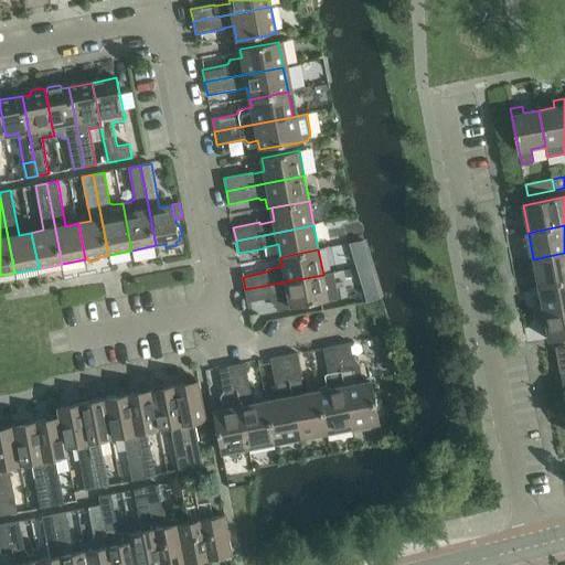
[(564,253),(533,259),(539,286),(564,280),(564,253)]
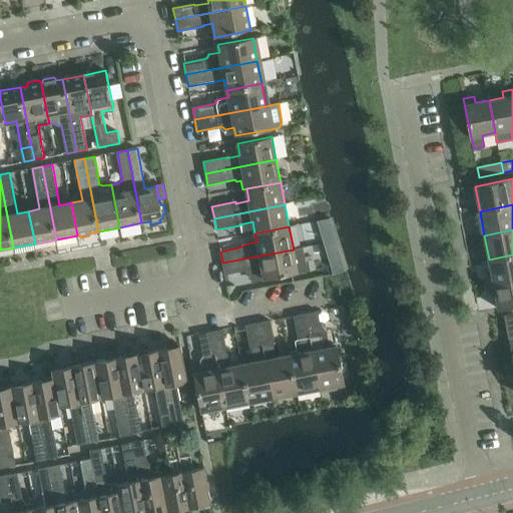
[(338,241),(335,234),(323,237),(325,244),(338,241)]
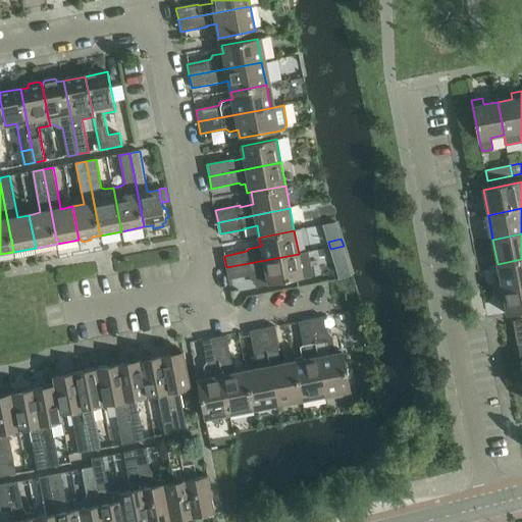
[(347,256),(344,246),(330,249),(333,259),(347,256)]
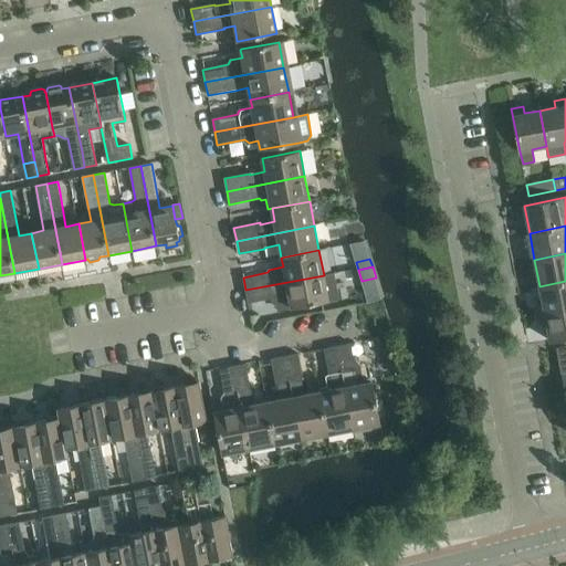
[(324,275),(245,290),(249,303),(272,299),(273,302),(276,304),(279,303),(280,311),(291,307),(328,301),(339,299),(335,273),(324,275)]
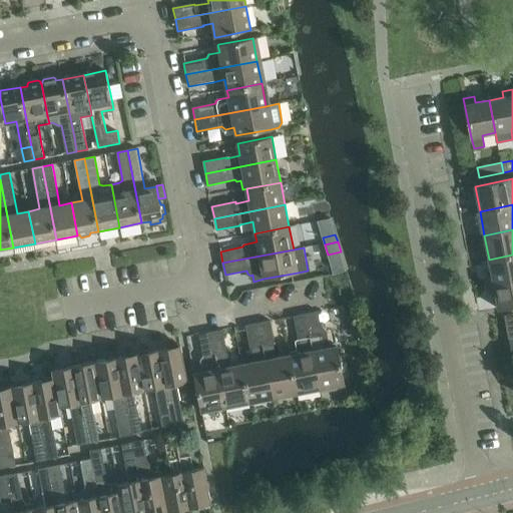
[(512,254),(489,260),(494,285),(512,281),(512,254)]
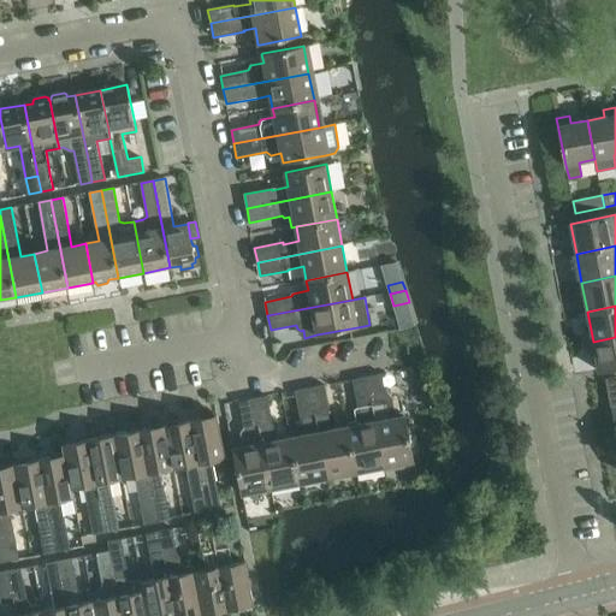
[(615,337),(593,342),(599,372),(615,367),(615,337)]
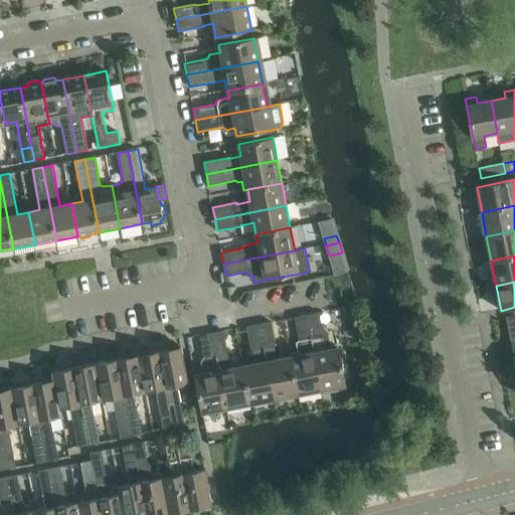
[(319,313),(307,315),(321,386),(345,381),(338,347),(331,349),(329,334),(327,331),(322,324),(319,313)]
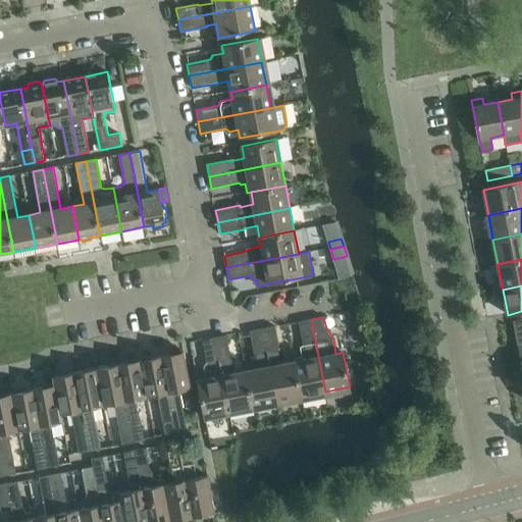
[(303,360),(295,361),(301,396),(325,392),(311,319),(299,322),(303,344),(301,346),(303,360)]
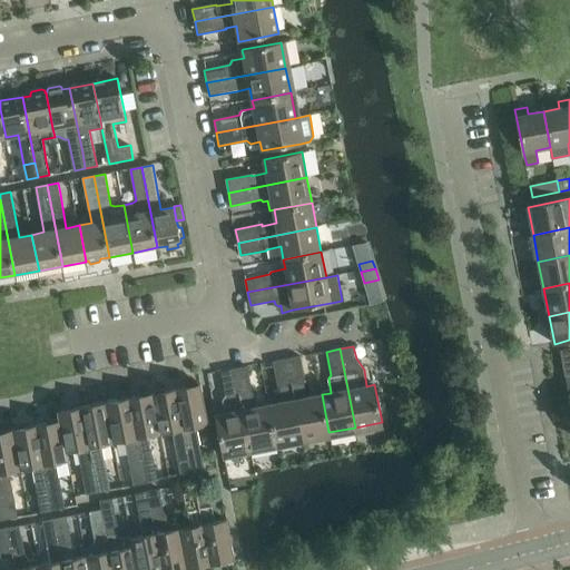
[(569,350),(560,352),(563,369),(569,401),(569,350)]
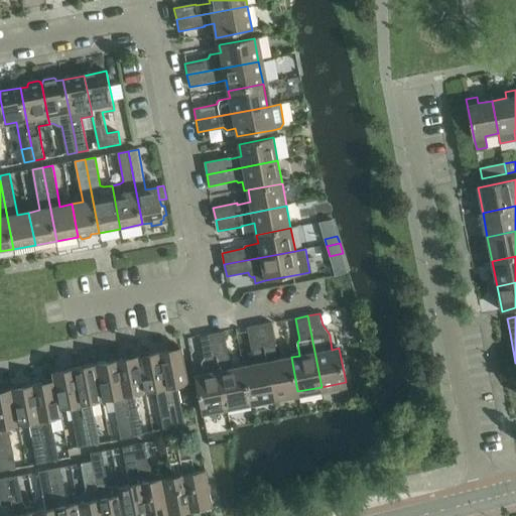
[(272,323),(260,325),(274,396),(297,391),(291,357),(278,360),(275,347),(276,346),(272,323)]
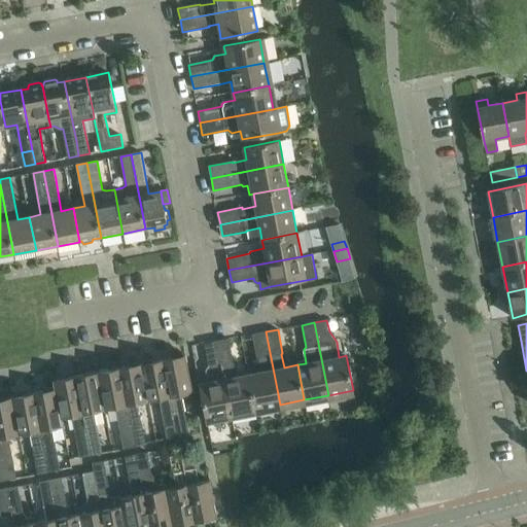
[(261,372),(249,375),(255,410),(280,405),(266,331),(252,335),(257,358),(258,358),(261,372)]
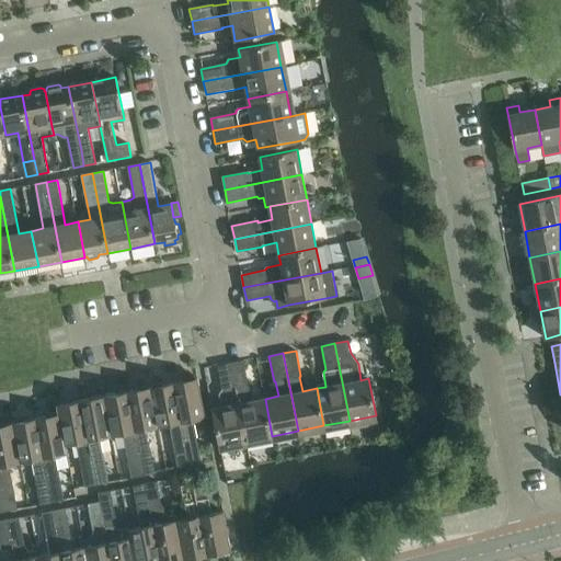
[(244,361),(231,364),(247,441),(272,436),(265,399),(250,401),(249,391),(250,390),(244,361)]
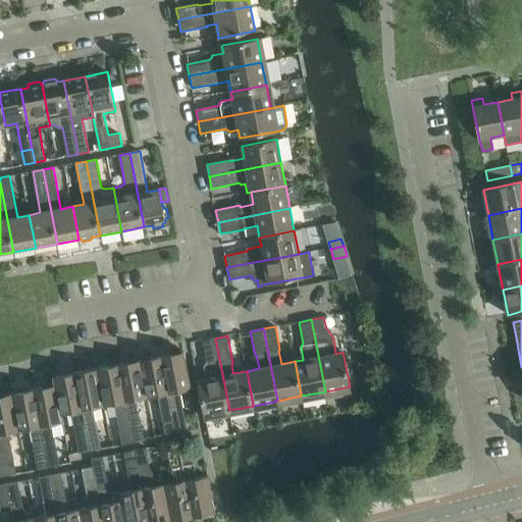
[(207,378),(198,380),(204,415),(205,415),(229,410),(215,338),(203,341),(207,363),(205,366),(207,378)]
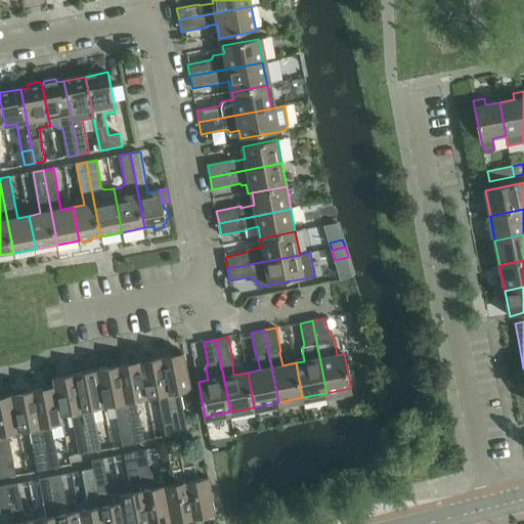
[(184,353),(162,357),(175,425),(177,435),(178,435),(188,433),(186,423),(183,405),(182,405),(180,395),(192,393),(191,389),(184,353)]
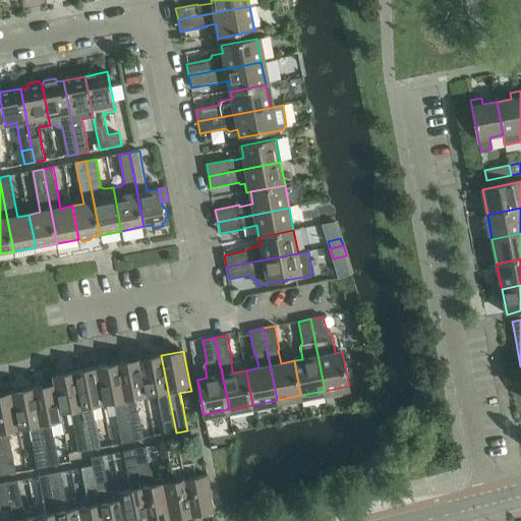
[(161,355),(139,359),(147,396),(158,394),(161,408),(160,408),(163,424),(166,435),(176,432),(174,422),(161,355)]
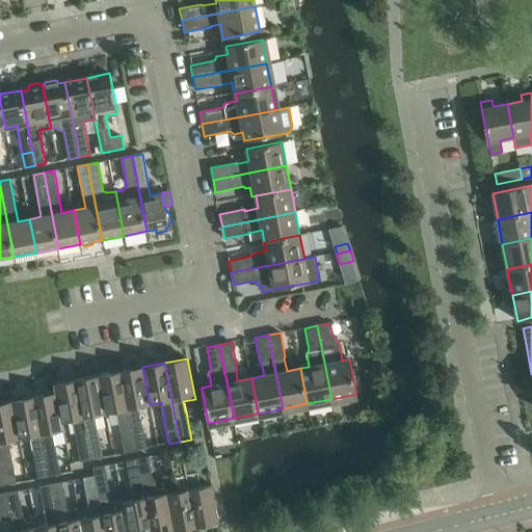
[(142,367),(121,372),(134,440),(136,450),(148,448),(145,436),(142,421),(141,421),(138,406),(150,404),(142,367)]
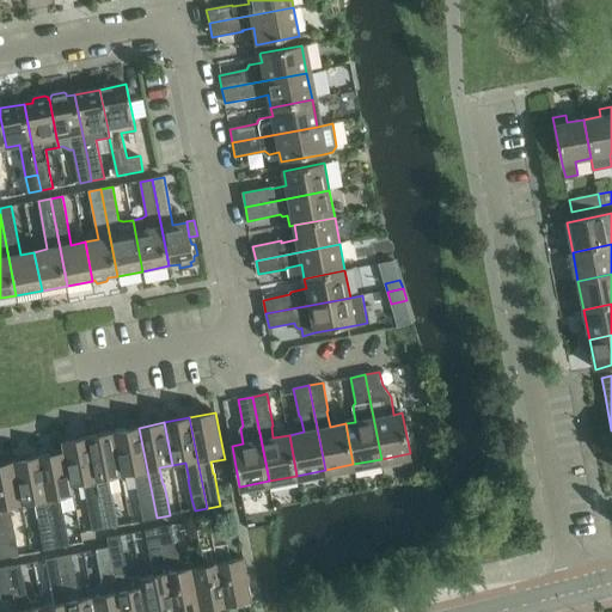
[(139,428),(114,433),(122,475),(134,472),(138,489),(144,521),(157,519),(157,518),(154,506),(139,428)]
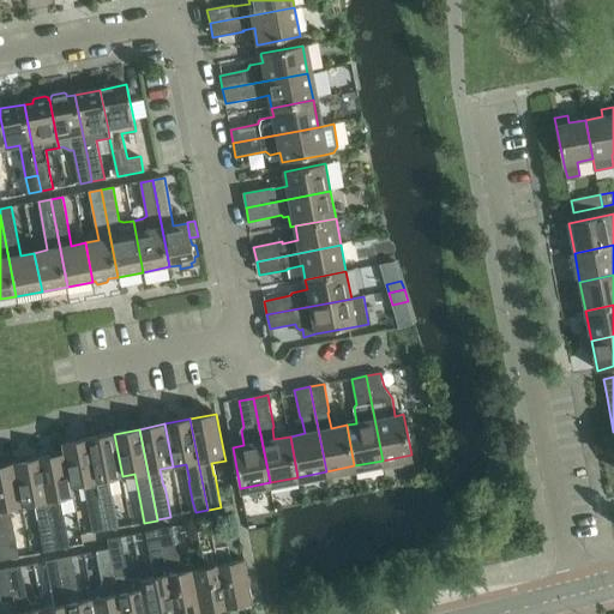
[(114,434),(89,439),(106,530),(119,528),(113,495),(109,479),(122,476),(114,434)]
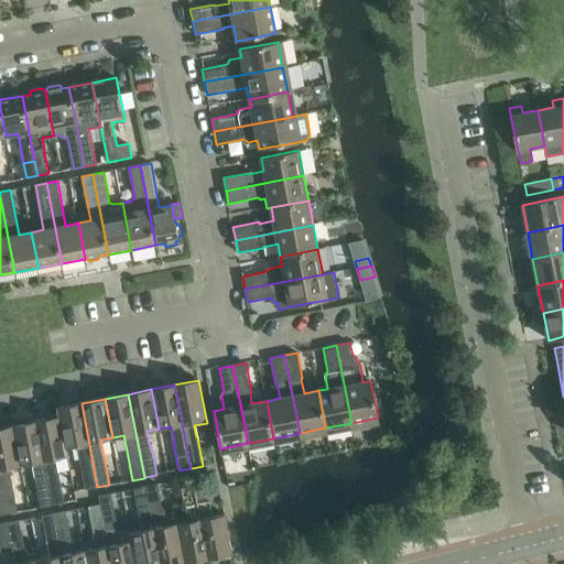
[(57,408),(58,416),(60,416),(66,446),(77,444),(80,459),(79,459),(85,489),(97,487),(82,403),(57,408)]
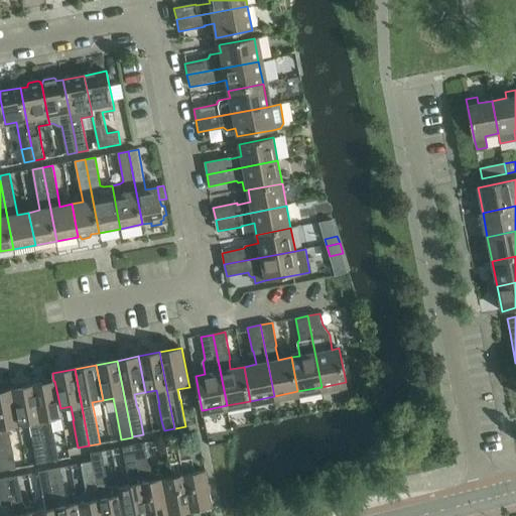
[(53,381),(33,385),(46,452),(48,462),(59,460),(57,449),(53,432),(50,418),(62,416),(60,408),(54,381),(53,381)]
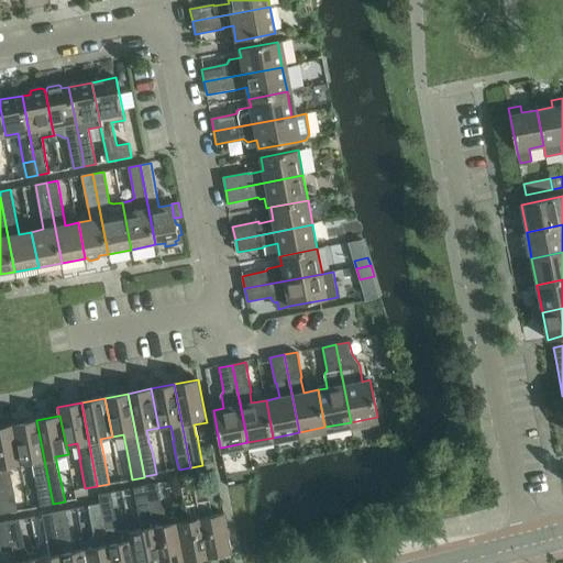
[(13,424),(12,424),(20,464),(32,461),(35,476),(35,477),(39,495),(41,506),(53,504),(51,493),(36,420),(13,424)]
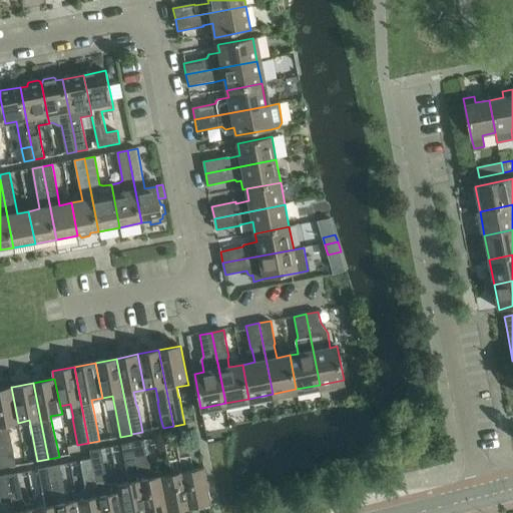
[(11,387),(0,389),(0,441),(5,468),(16,465),(14,455),(11,439),(10,439),(8,425),(18,423),(11,387)]
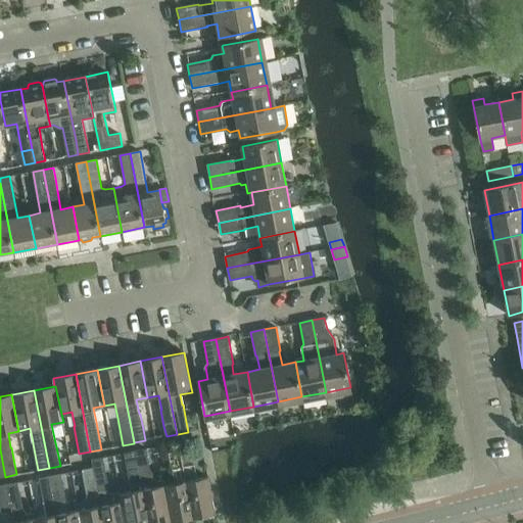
[(176,483),(164,485),(172,522),(193,517),(180,449),(179,450),(179,444),(169,445),(171,452),(169,453),(172,469),(173,469),(176,483)]
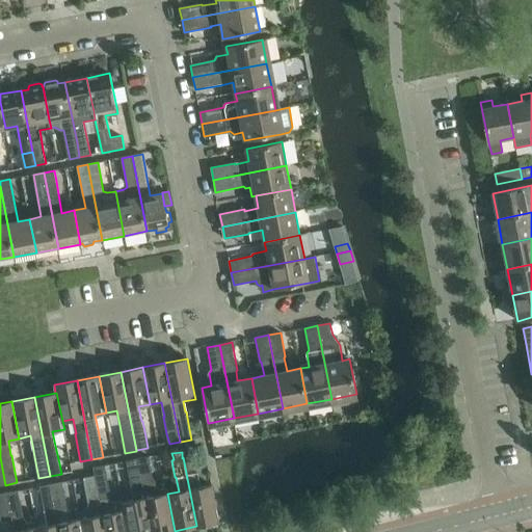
[(194,455),(183,457),(196,526),(219,522),(212,485),(201,487),(197,473),(194,455)]
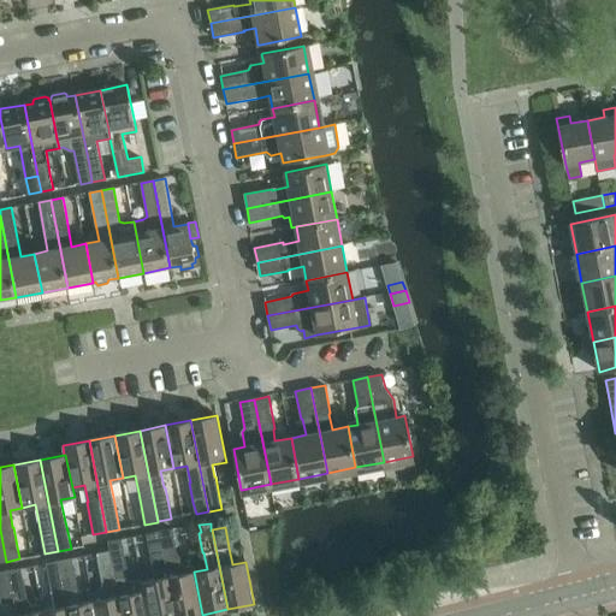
[(172,529),(159,532),(176,615),(193,615),(202,615),(194,572),(193,566),(185,567),(178,557),(172,529)]
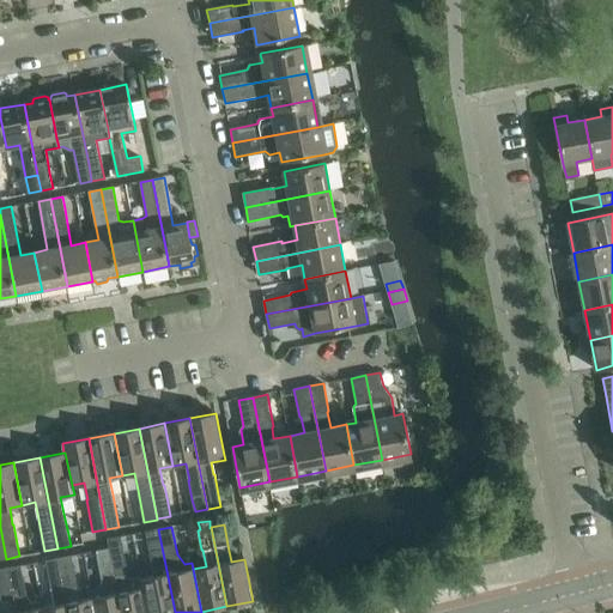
[(155,576),(141,578),(149,612),(175,612),(158,529),(145,532),(146,532),(151,559),(155,576)]
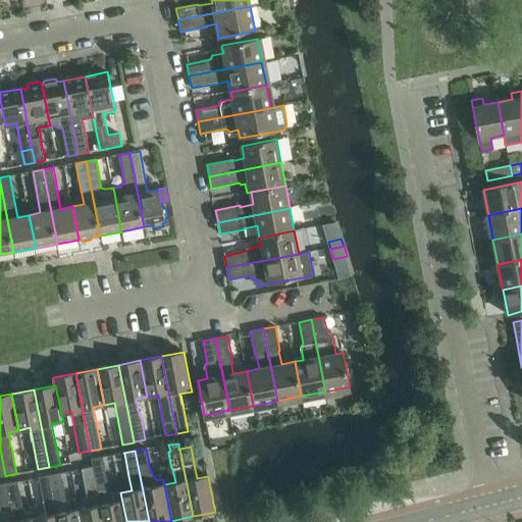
[(103,457),(92,459),(93,467),(103,521),(126,521),(120,492),(120,490),(109,492),(108,488),(109,488),(103,457)]
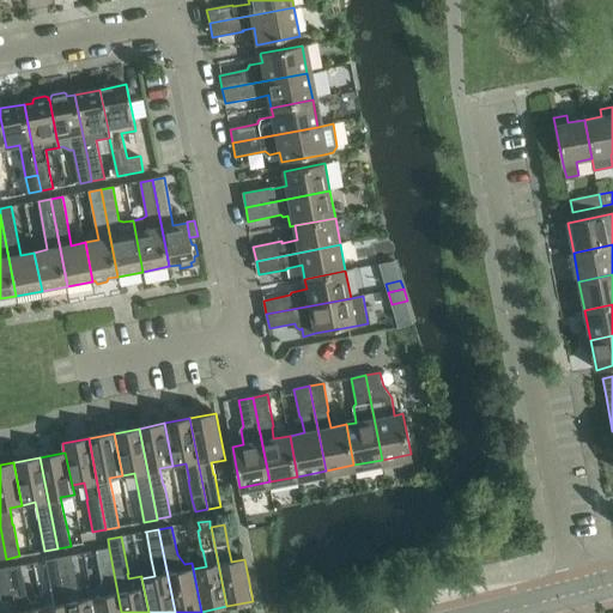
[(103,583),(91,592),(93,599),(96,612),(121,612),(109,548),(97,551),(98,559),(102,580),(103,580),(103,583)]
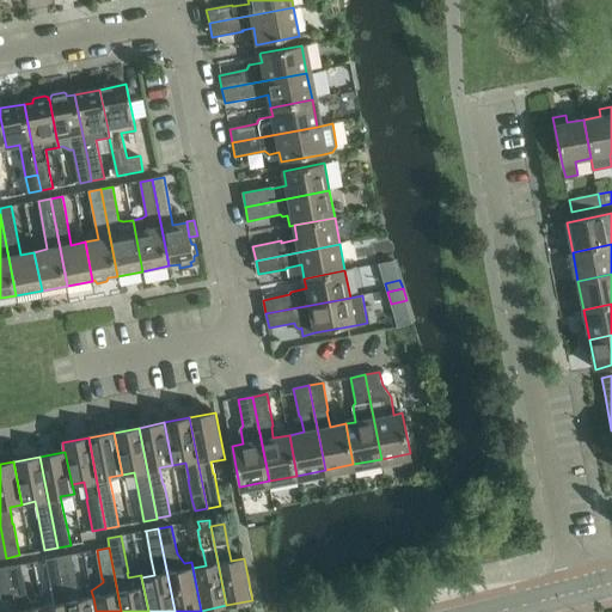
[(72,555),(59,557),(69,611),(96,611),(93,598),(80,600),(77,583),(72,555)]
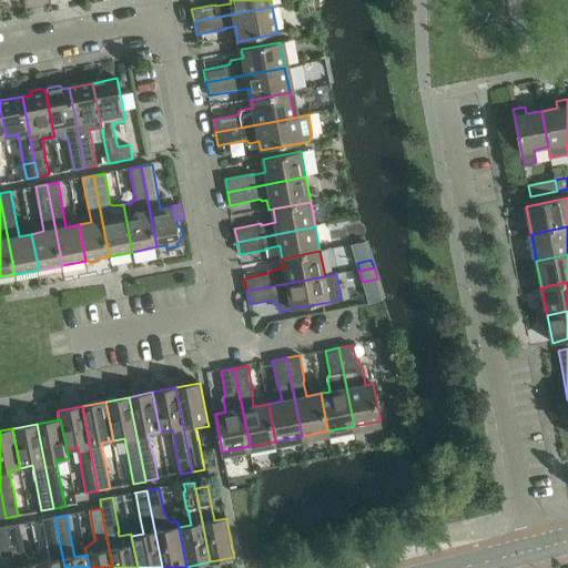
[(51,561),(39,564),(40,567),(64,567),(54,517),(43,519),(42,519),(44,527),(48,546),(51,561)]
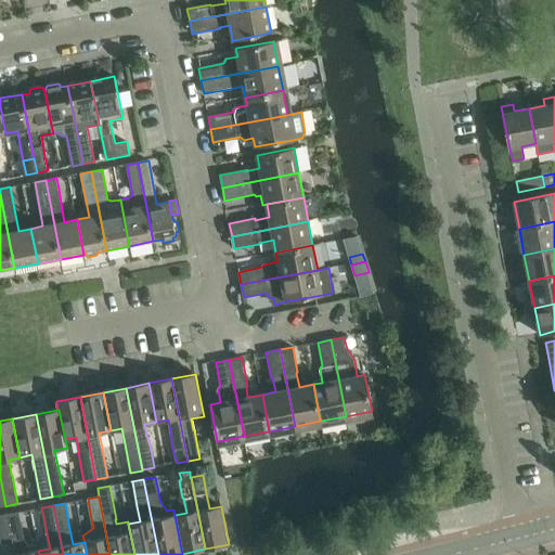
[(20,512),(8,514),(8,515),(14,554),(39,554),(38,551),(37,543),(27,545),(24,538),(20,513),(20,512)]
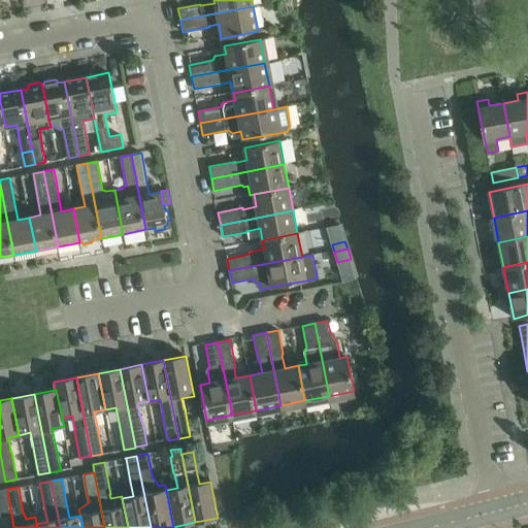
[(3,527),(13,527),(7,490),(0,490),(0,514),(0,516),(1,516),(3,527)]
